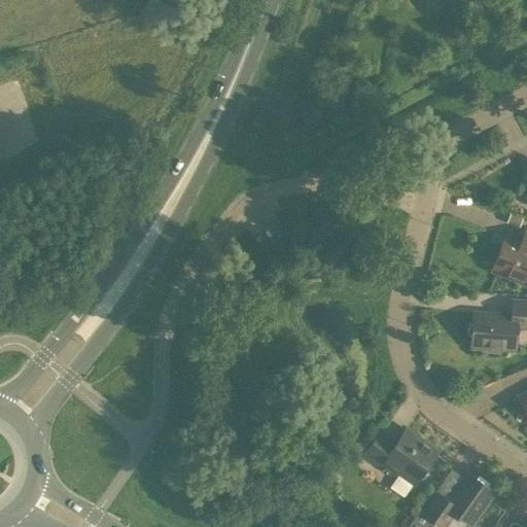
[(505,238),(492,271),(526,284),(526,229),(520,244),(505,238)]
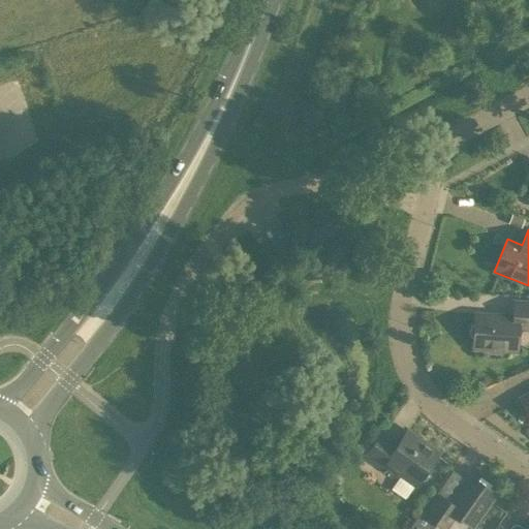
[(491,353),(501,354),(504,350),(517,351),(518,329),(528,329),(528,303),(514,302),(512,317),(474,315),(474,323),(471,325),(469,331),(470,336),(473,338),(472,348),(489,349),(491,353)]
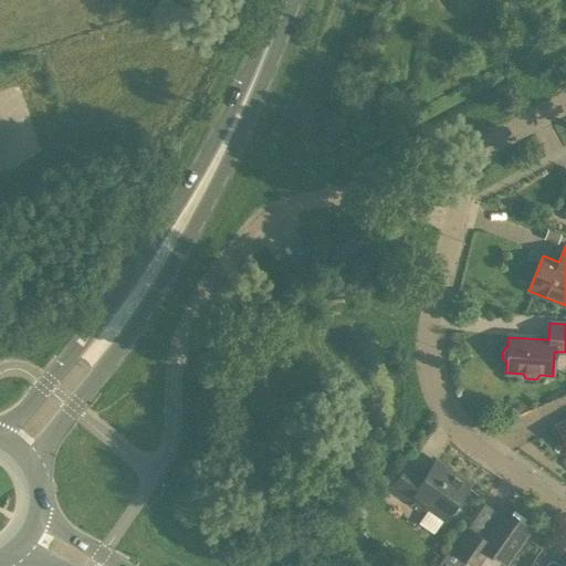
[(565,420),(556,427),(565,443),(565,420)]
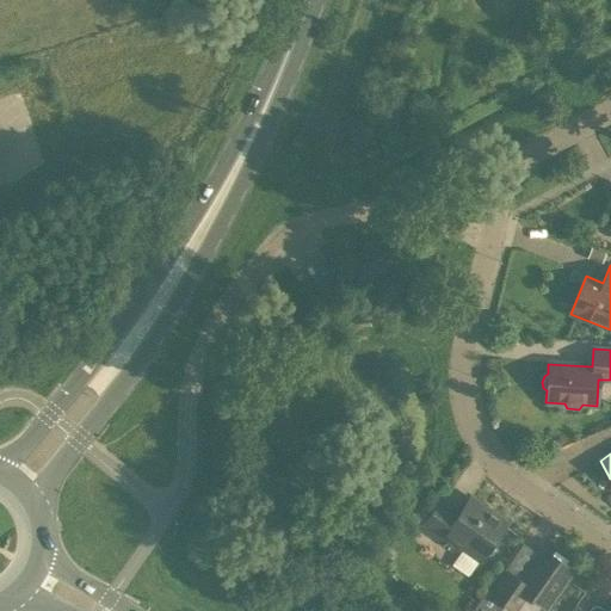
[(448,518),(440,528),(429,518),(421,529),(457,553),(461,548),(480,561),(506,524),(470,499),(454,523),(448,518)]
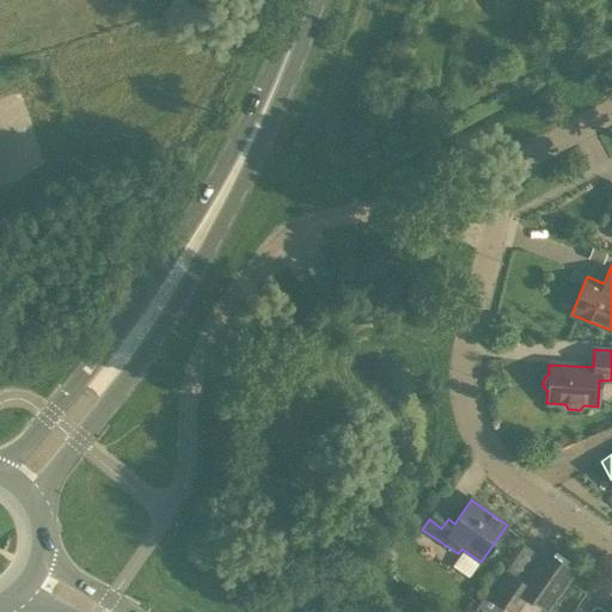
[(544,550),(521,581),(505,570),(488,595),(512,611),(518,611),(528,598),(546,610),(574,570),(544,550)]
